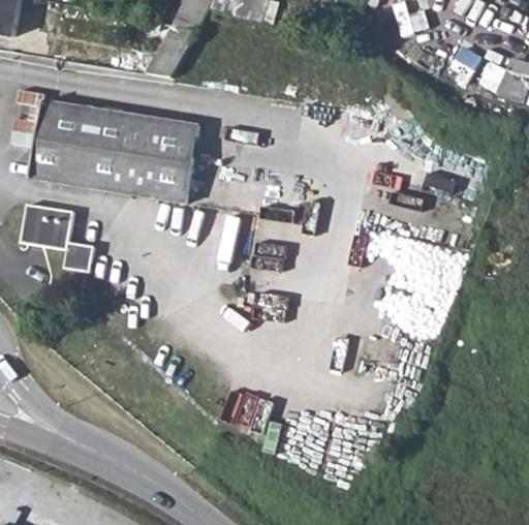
[(0,0),(0,34),(11,36),(20,0),(0,0)]
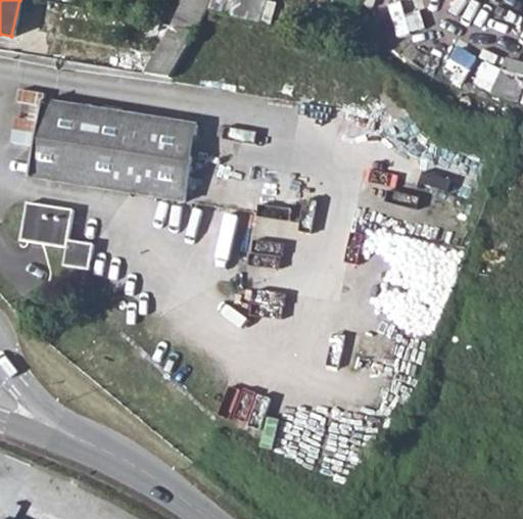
[(170,75),(208,7),(209,0),(179,0),(169,25),(157,22),(152,33),(162,36),(153,55),(116,49),(112,66),(170,75)]
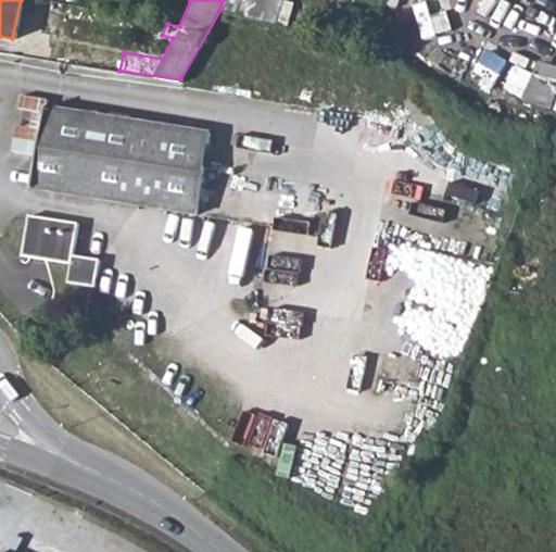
[(531,22),(529,54),(547,55),(550,23),(531,22)]
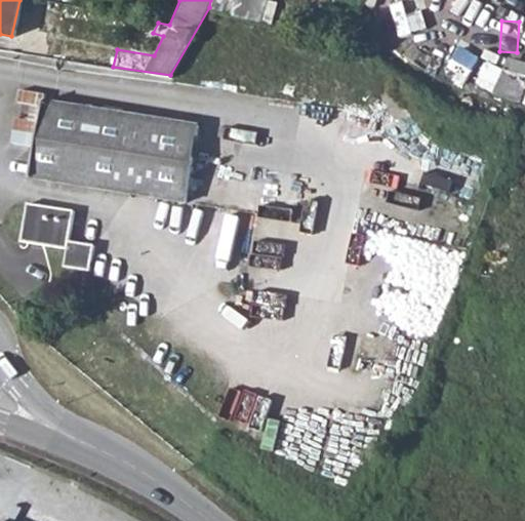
[(43,99),(31,176),(185,201),(197,124),(43,99)]
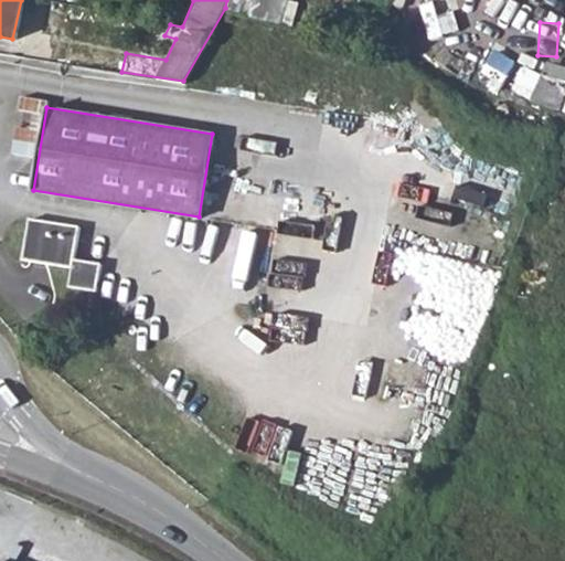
[(362,143),(401,149),(405,124),(366,117),(362,143)]
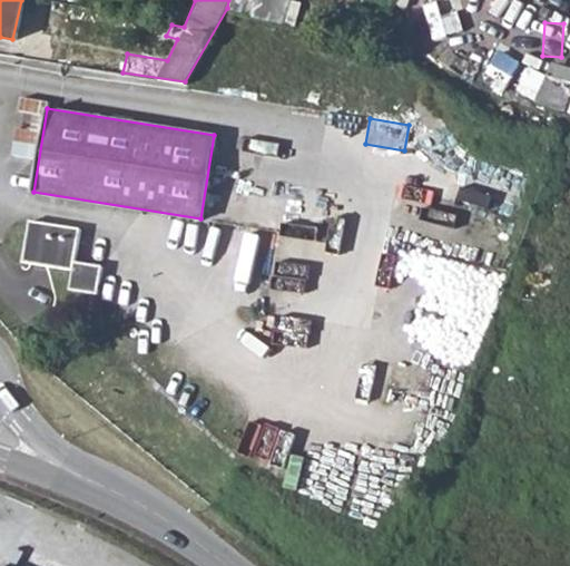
[(72,267),(70,286),(97,291),(101,264),(74,259),(78,227),(29,220),(22,260),(72,267)]
